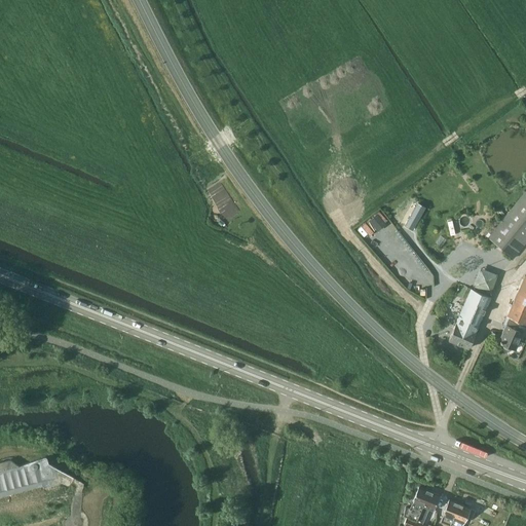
[(488,237),(513,258),(525,241),(525,190),(506,215),(488,237)]
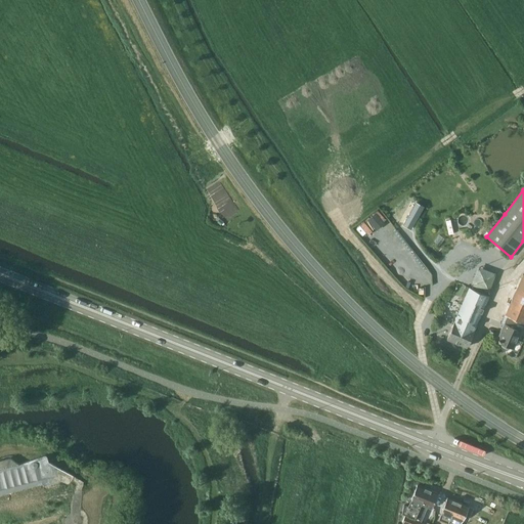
[(415,201),(402,223),(411,228),(424,206),(415,201)]
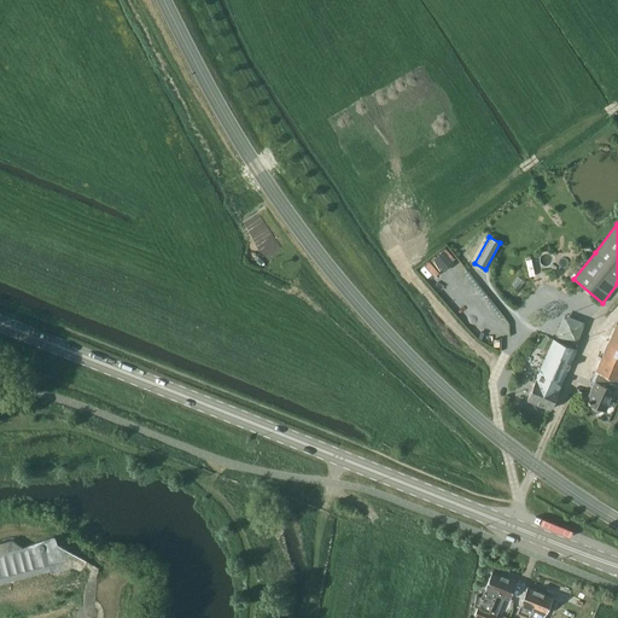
[(577,344),(584,319),(564,313),(555,337),(577,344)]
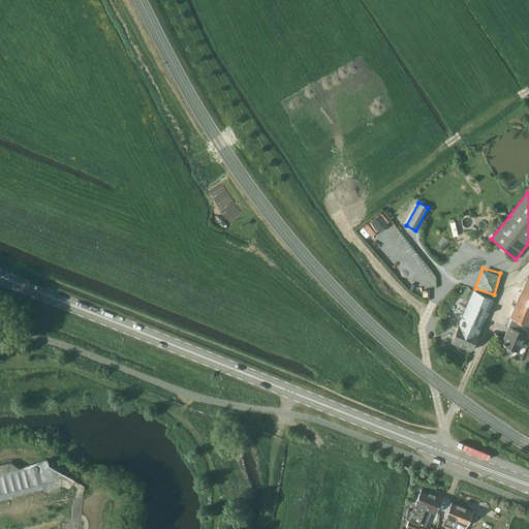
[(508,331),(502,344),(506,346),(505,347),(506,349),(510,351),(514,350),(514,349),(518,351),(528,324),(528,276),(506,325),(508,327),(506,330),(508,331)]
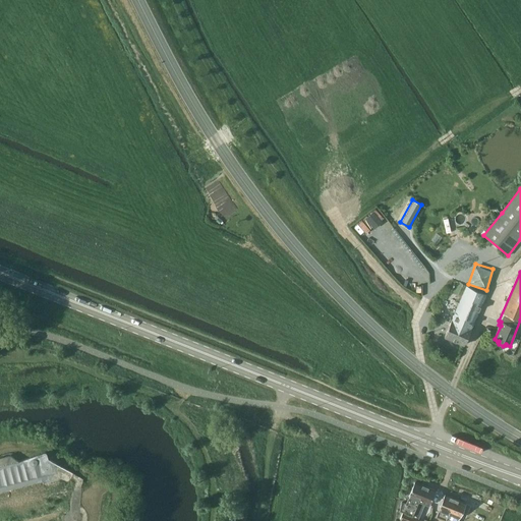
[(464,345),(485,294),(466,286),(444,337),(464,345)]
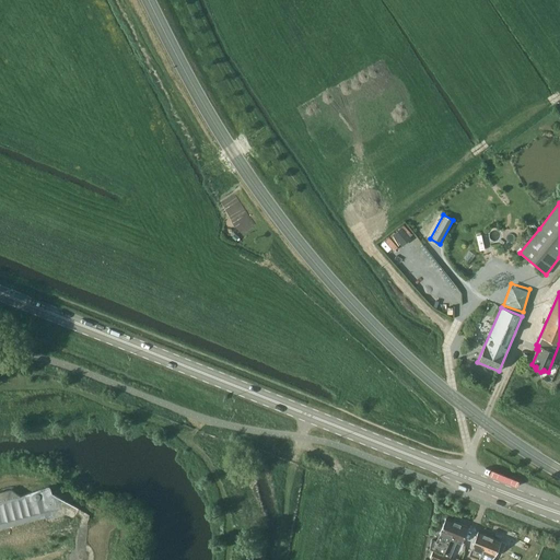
[(0,559),(92,559),(93,559),(93,555),(92,550),(90,547),(85,545),(85,544),(89,515),(53,494),(50,487),(48,487),(20,497),(11,490),(0,492),(0,559)]
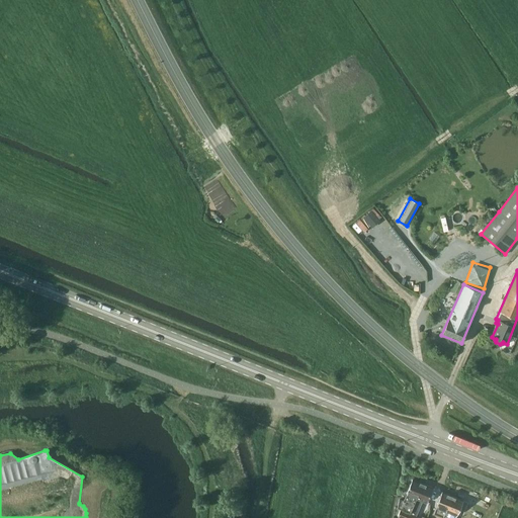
[(397,508),(398,508),(401,509),(410,513),(422,484),(412,480),(406,494),(411,495),(410,498),(408,497),(406,501),(401,499),(397,508)]
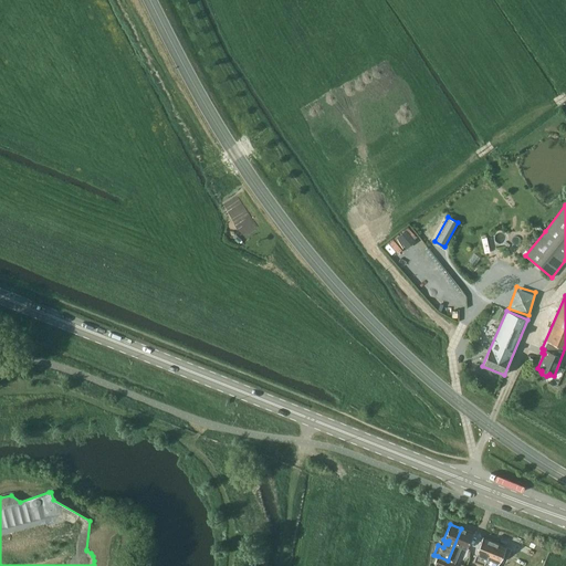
[(461,528),(448,561),(438,556),(435,564),(439,565),(453,565),(454,564),(461,546),(467,548),(472,533),(461,528)]
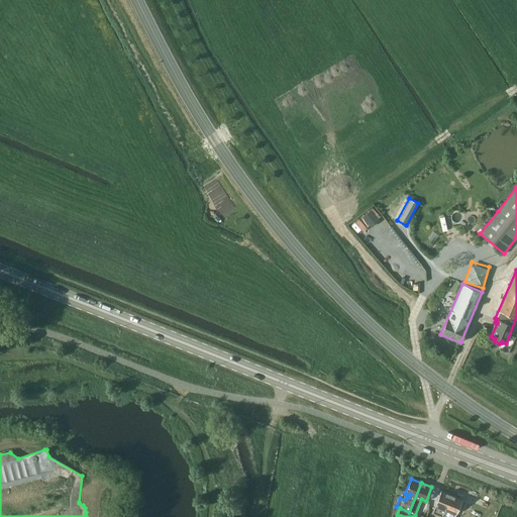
[(441,491),(435,505),(445,510),(451,495),(441,491)]
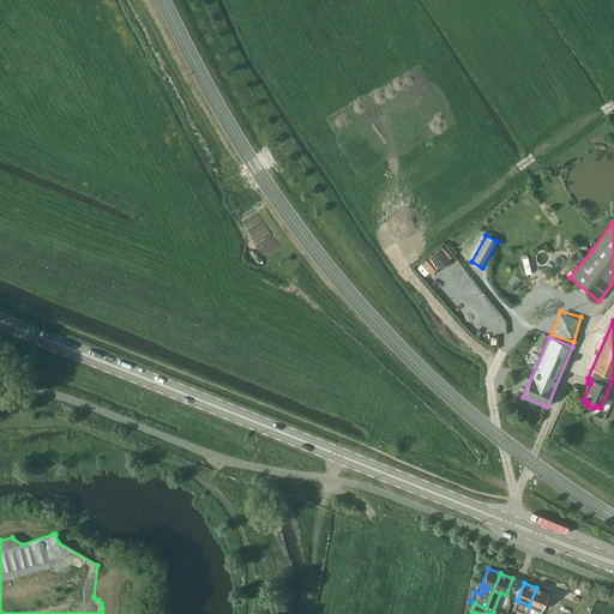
[(529,606),(525,613),(539,613),(541,611),(548,593),(536,588),(529,606)]
